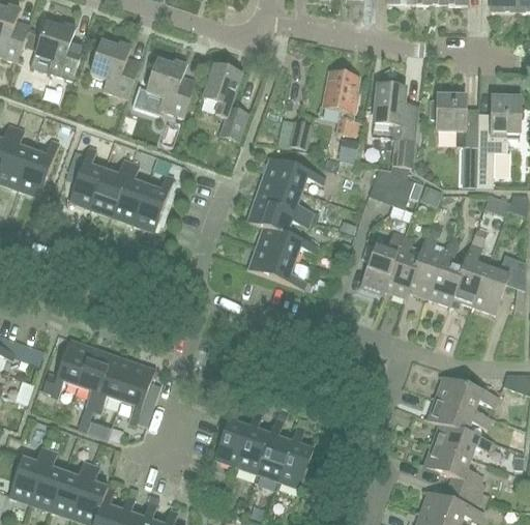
[(517,11),(517,0),(490,0),(490,11),(517,11)]
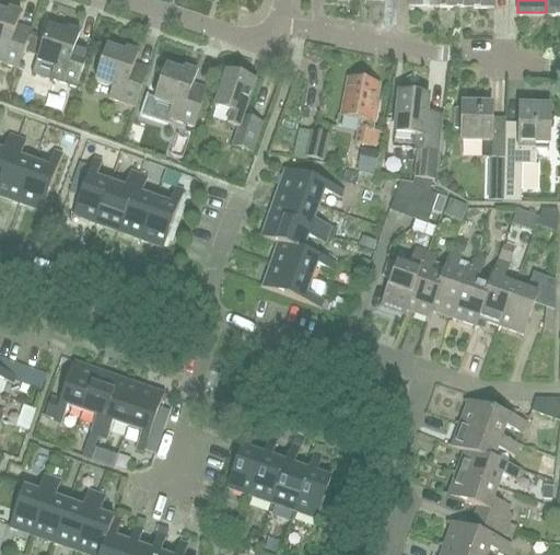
[(546,0),(546,12),(559,12),(559,0),(546,0)]
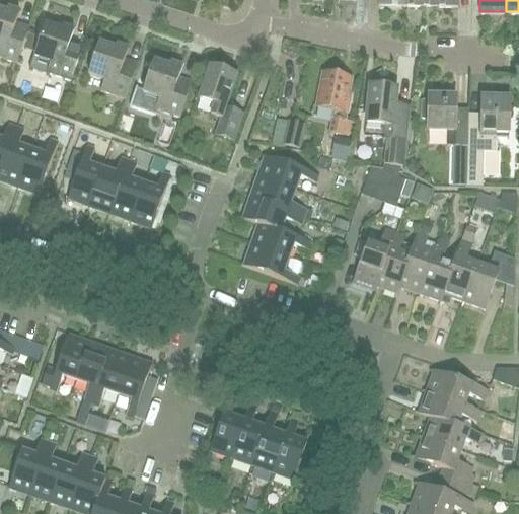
[(0,54),(15,60),(27,23),(15,19),(18,8),(8,4),(6,8),(0,5),(0,54)]
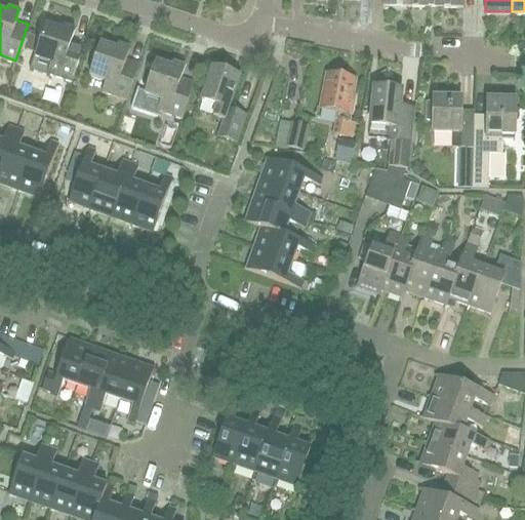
[(50,61),(46,71),(71,79),(83,43),(70,38),(74,27),(63,23),(61,27),(46,22),(35,54),(50,61)]
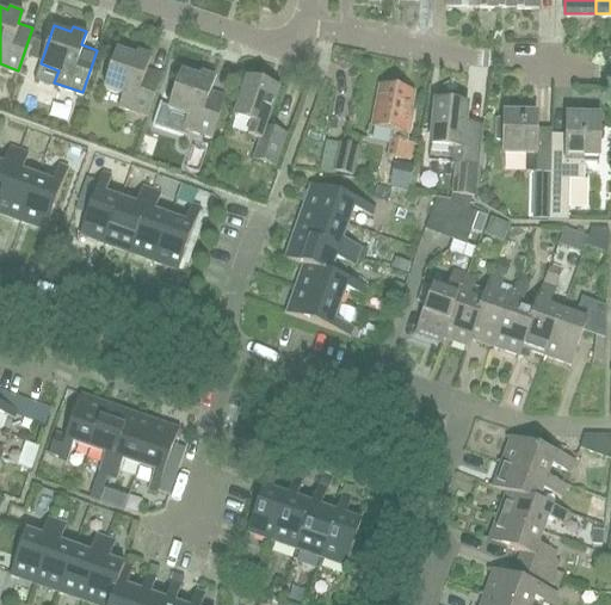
[(122,91),(118,104),(147,113),(161,72),(146,66),(150,53),(137,49),(135,53),(117,47),(104,85),(122,91)]
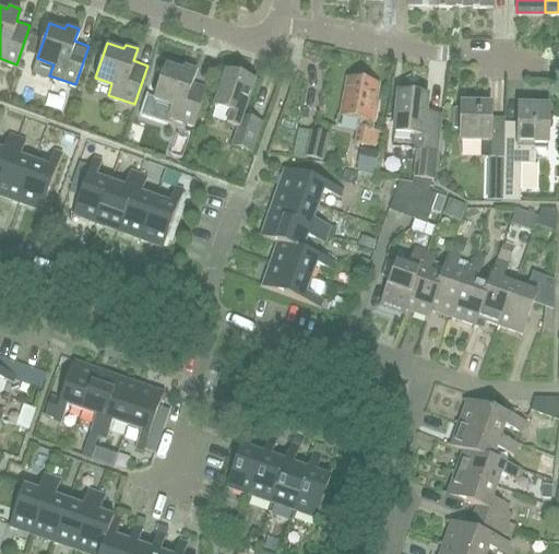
[(193,125),(206,85),(191,80),(195,68),(183,63),(182,68),(165,62),(153,97),(171,103),(167,115),(193,125)]
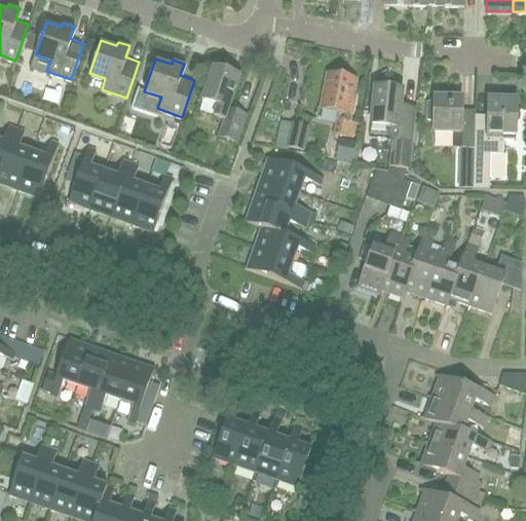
[(240,70),(229,66),(227,70),(212,64),(200,98),(217,103),(213,113),(224,117),(218,134),(236,140),(246,112),(228,106),(240,70)]
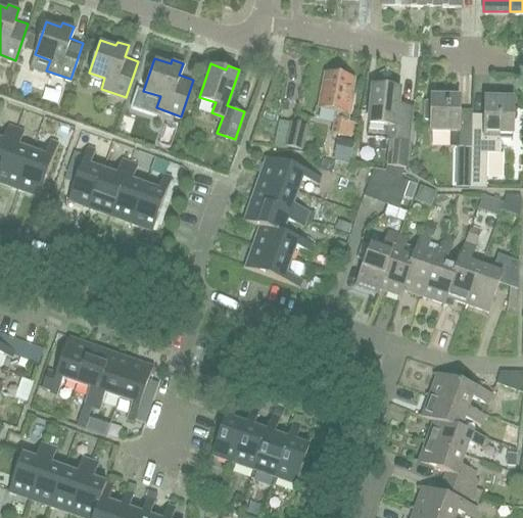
[(353,93),(350,92),(353,75),(327,69),(320,104),(336,107),(334,116),(335,116),(332,131),(345,134),(348,118),(345,118),(346,109),(349,110),(353,93)]
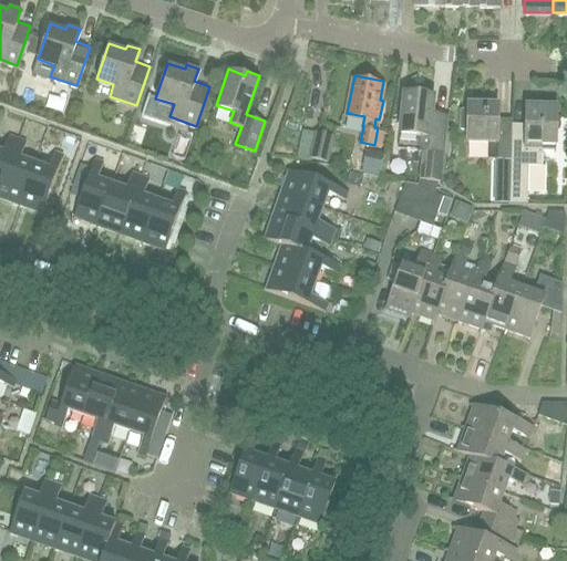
[(435,92),(402,89),(398,132),(399,132),(399,143),(416,146),(415,148),(428,149),(424,174),(440,175),(443,151),(444,152),(447,111),(433,110),(435,92)]
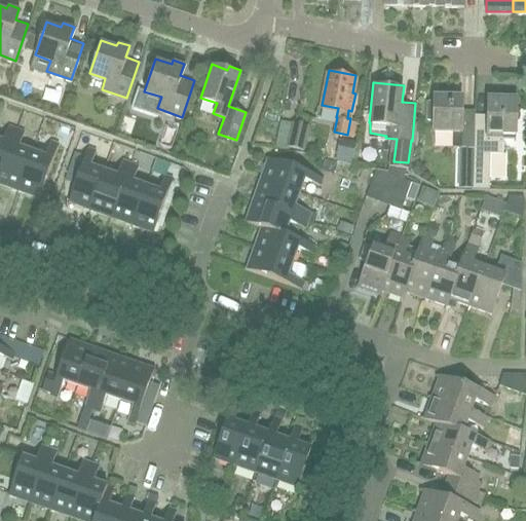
[(474,145),(474,120),(474,118),(461,118),(462,94),(458,94),(456,87),(439,86),(438,94),(435,94),(435,98),(427,99),(426,116),(434,118),(434,128),(454,128),(453,145),(474,145)]
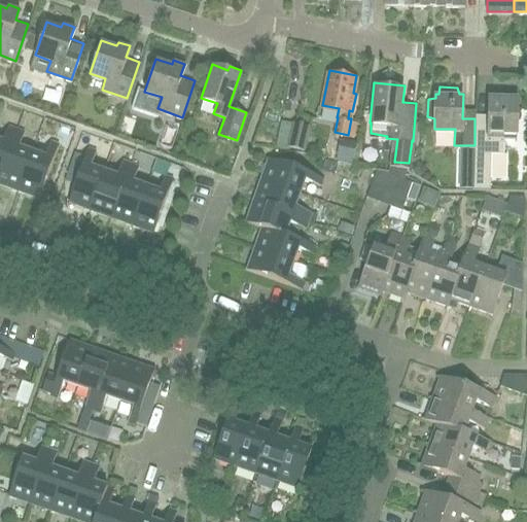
[(518,96),(489,95),(489,122),(475,120),(475,145),(476,145),(475,167),(486,167),(487,150),(503,151),(503,137),(517,138),(518,96)]
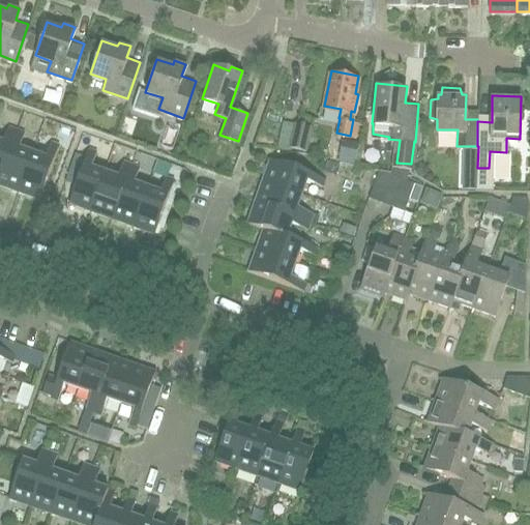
[(306,149),(313,123),(297,119),(296,123),(284,120),(277,146),(288,149),(289,145),(306,149)]
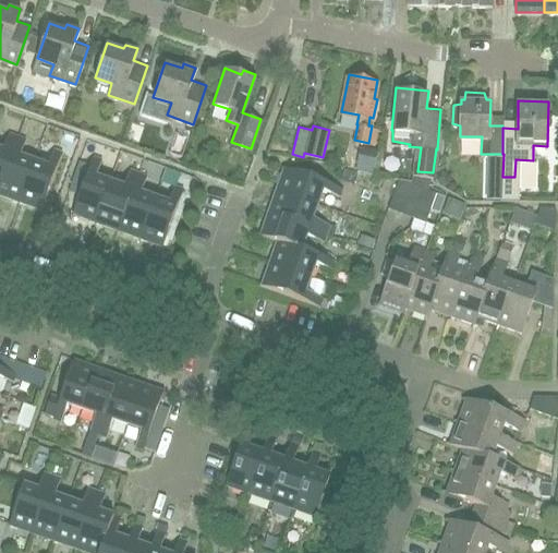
[(1,147),(0,145),(0,178),(16,133),(8,130),(1,147)]
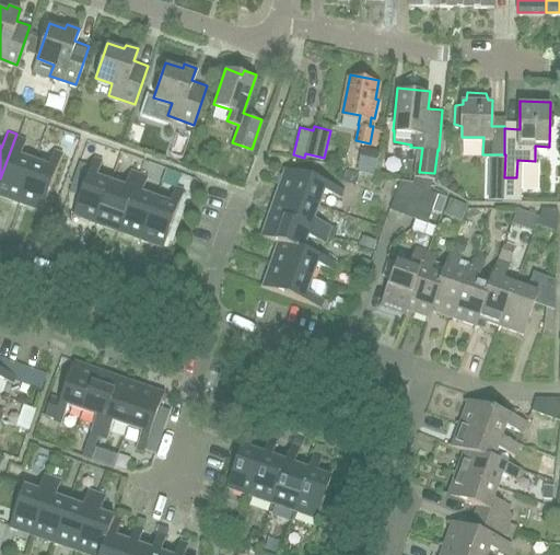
[(16,134),(0,178),(0,195),(18,201),(33,158),(20,153),(25,137),(16,134)]
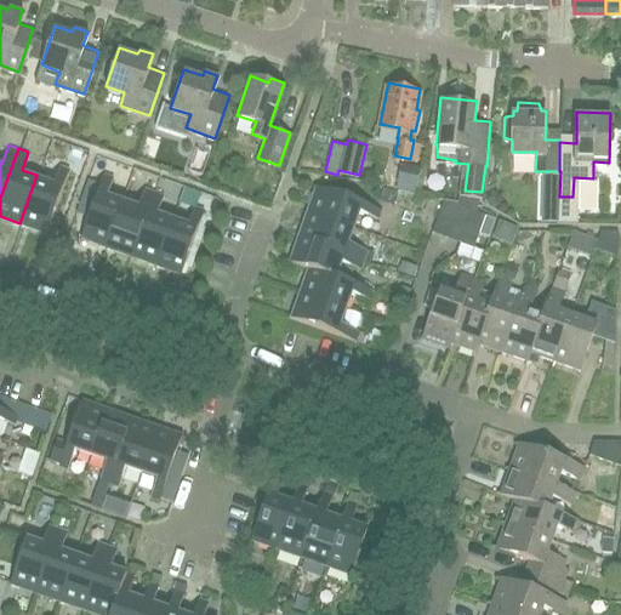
[(52,181),(36,175),(20,223),(45,232),(68,166),(60,163),(52,181)]
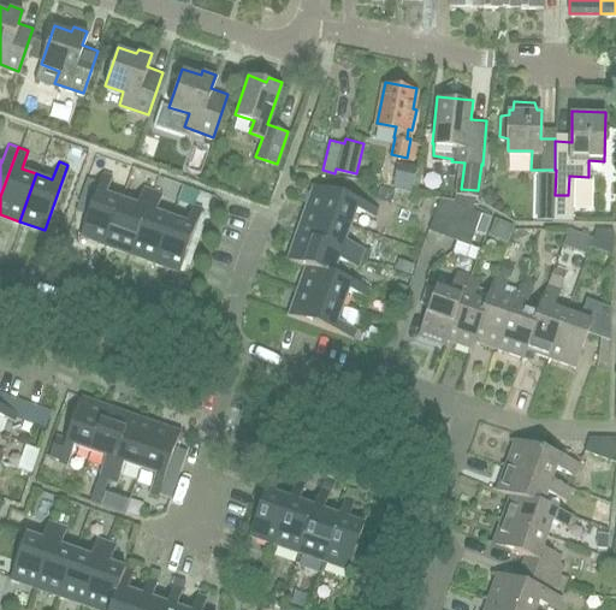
[(104,244),(120,197),(105,191),(112,172),(102,169),(78,235),(104,244)]
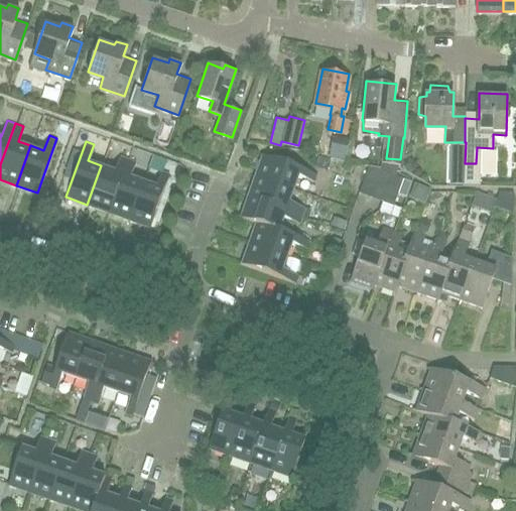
[(152,151),(148,163),(161,168),(166,155),(152,151)]
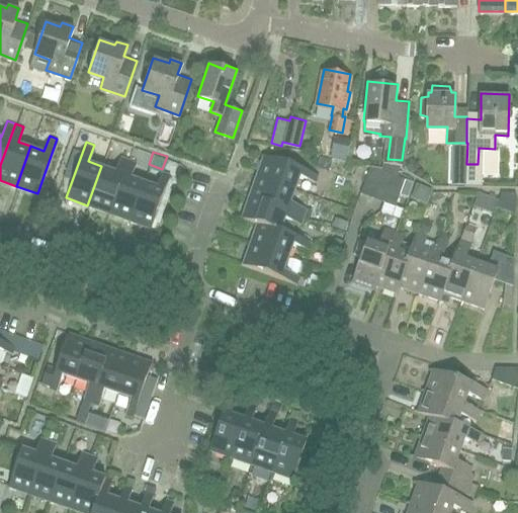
[(261,152),(254,174),(293,187),(298,174),(315,179),(318,172),(261,152)]
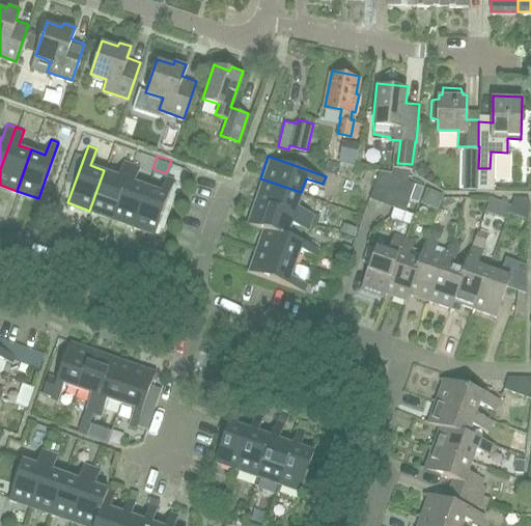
[(336,171),(340,161),(328,157),(324,167),(336,171)]
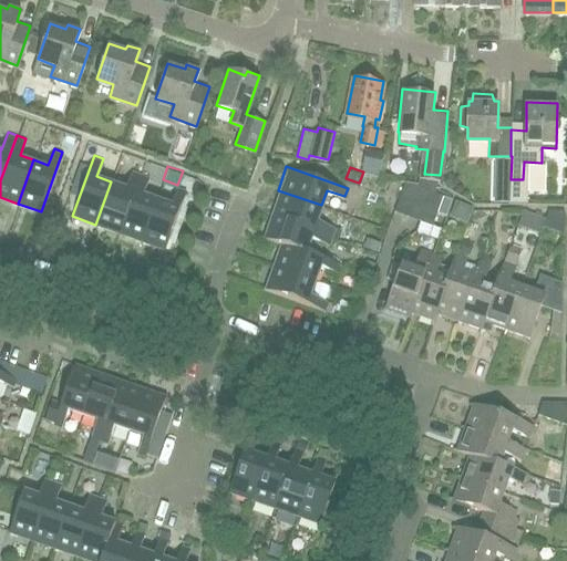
[(111,182),(95,225),(117,232),(140,172),(131,168),(124,186),(111,182)]
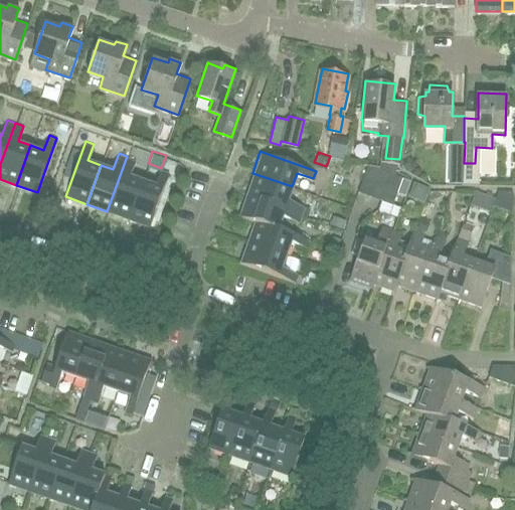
[(135,159),(127,156),(107,211),(128,218),(142,180),(129,176),(135,159)]
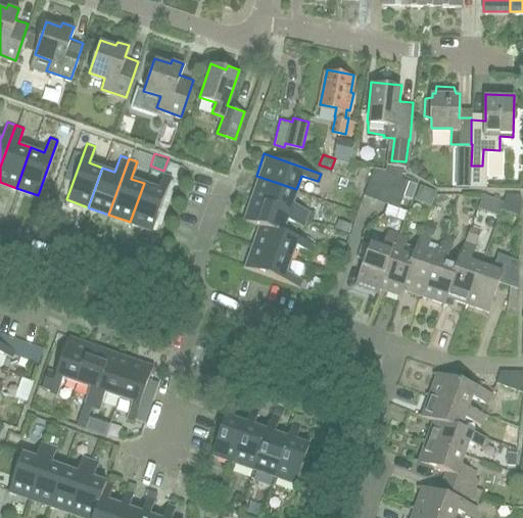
[(387,200),(396,173),(400,175),(403,163),(388,160),(385,167),(375,196),(387,200)]
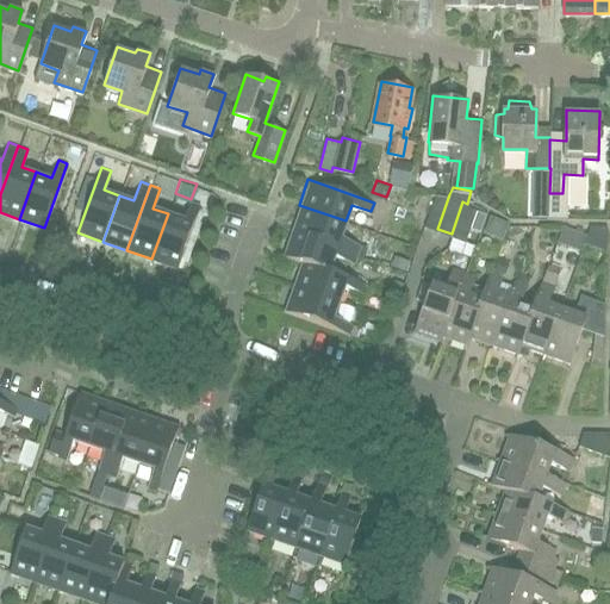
[(437,229),(449,194),(435,194),(424,224),(437,229)]
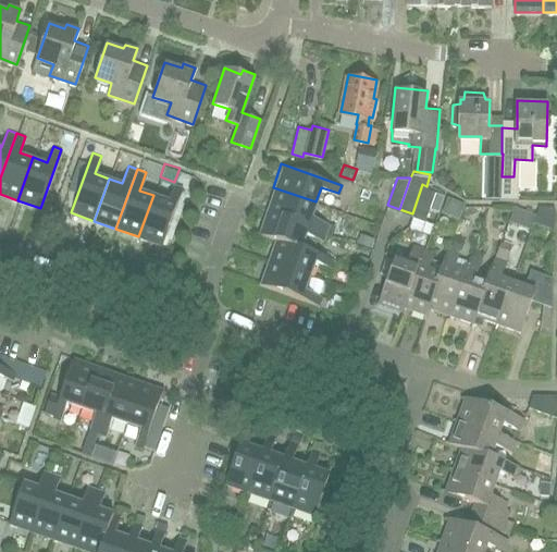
[(153,195),(138,236),(161,245),(183,186),(173,183),(168,200),(153,195)]
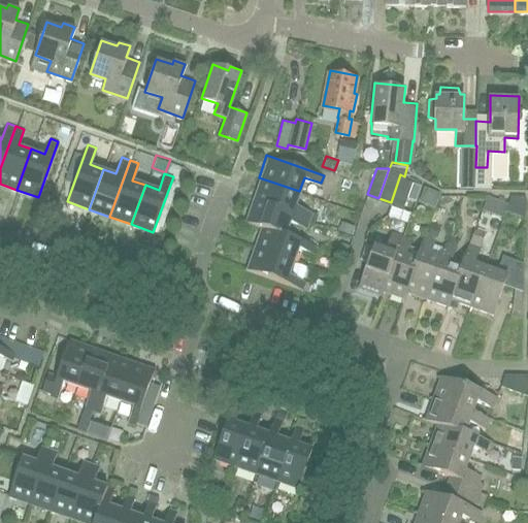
[(391,202),(402,206),(413,180),(404,176),(400,174),(391,202)]
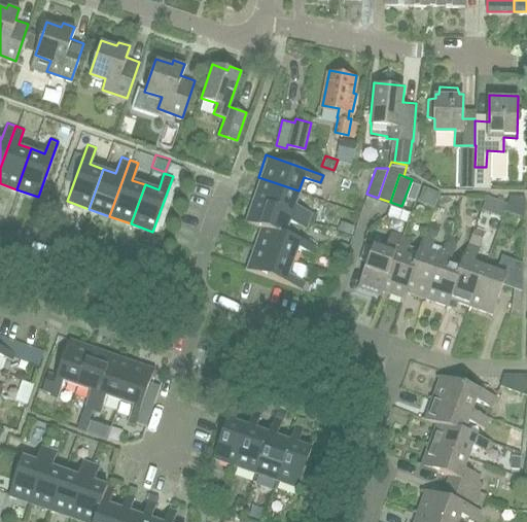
[(258,177),(251,198),(308,217),(310,209),(294,203),(299,190),(258,177)]
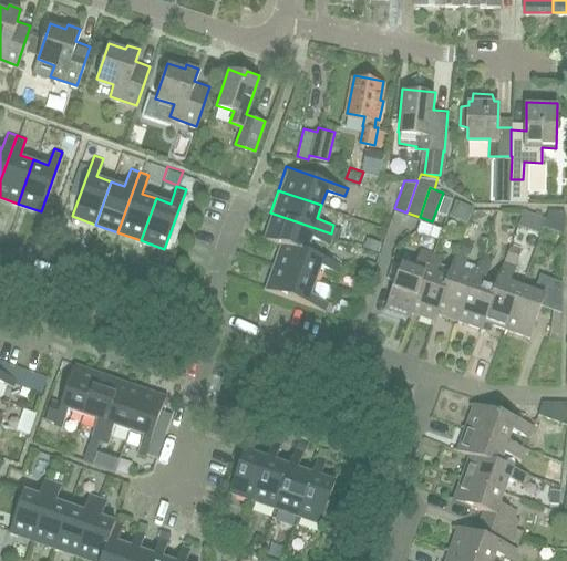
[(331,234),(270,213),(263,235),(279,241),(306,249),(311,236),(328,242),(331,234)]
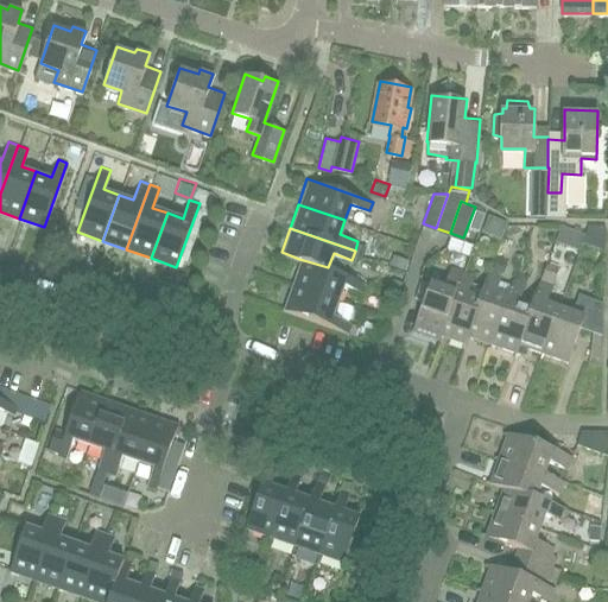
[(394,252),(391,261),(405,266),(409,257),(394,252)]
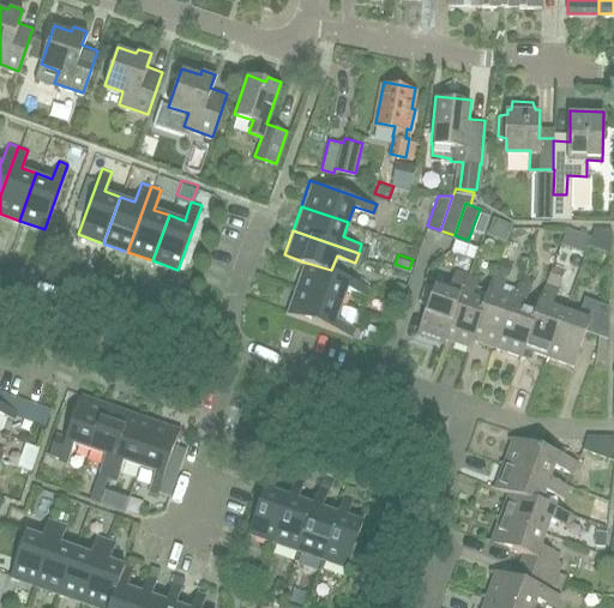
[(302,262),(293,286),(341,302),(347,287),(366,294),(369,283),(331,270),(302,262)]
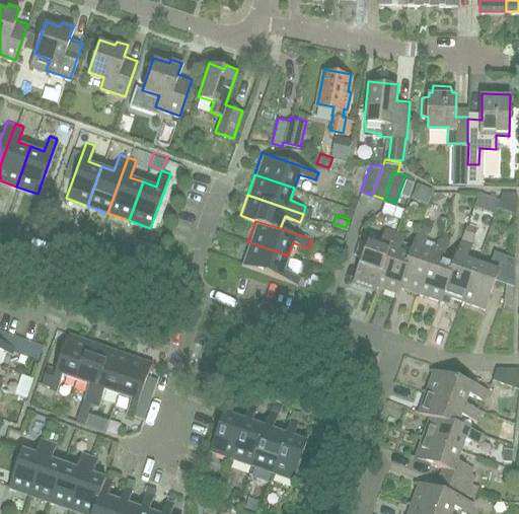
[(454,261),(441,299),(448,302),(450,296),(462,300),(476,261),(466,257),(477,226),(466,222),(453,260),(454,261)]
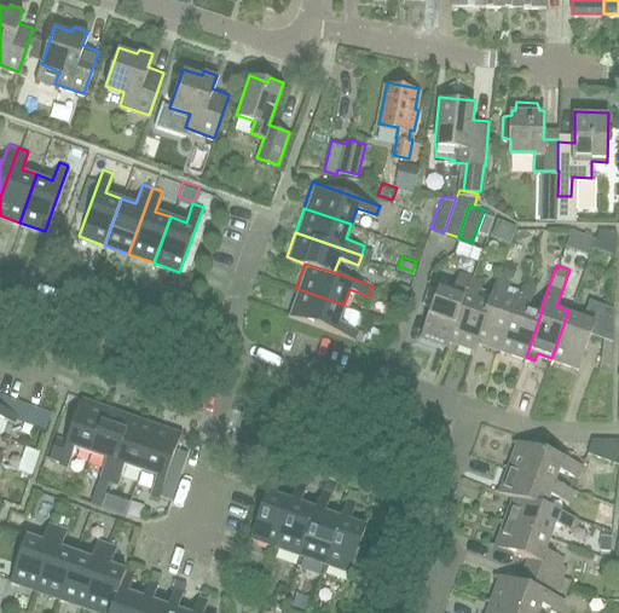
[(449,339),(472,273),(461,269),(453,288),(440,283),(422,334),(446,342),(449,339)]
